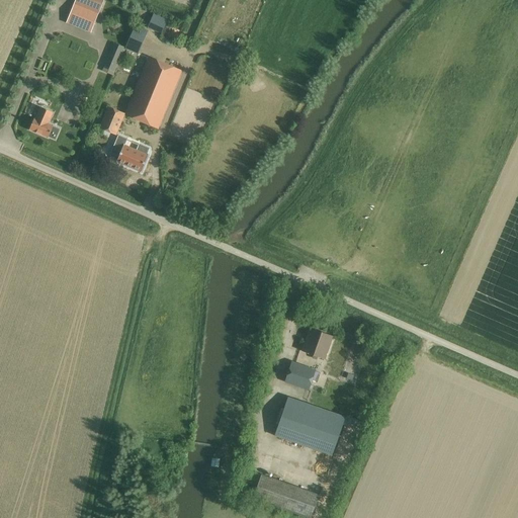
[(74,3),(66,23),(90,33),(98,13),(103,0),(76,0),(75,4),(74,3)]
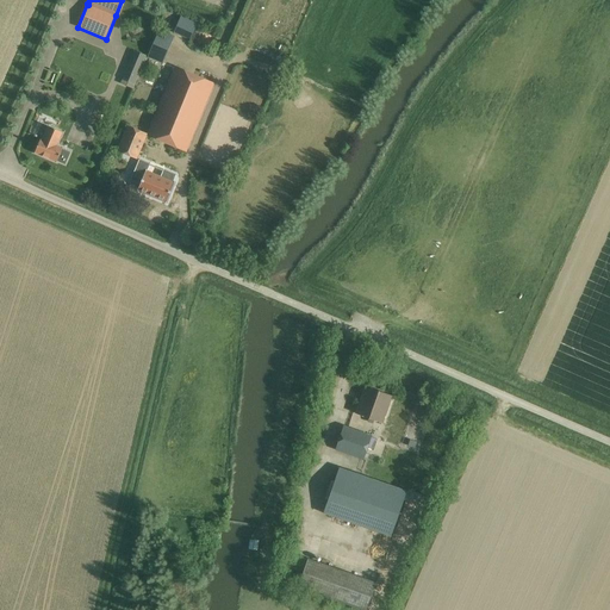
[(134,85),(147,56),(135,51),(122,80),(134,85)]
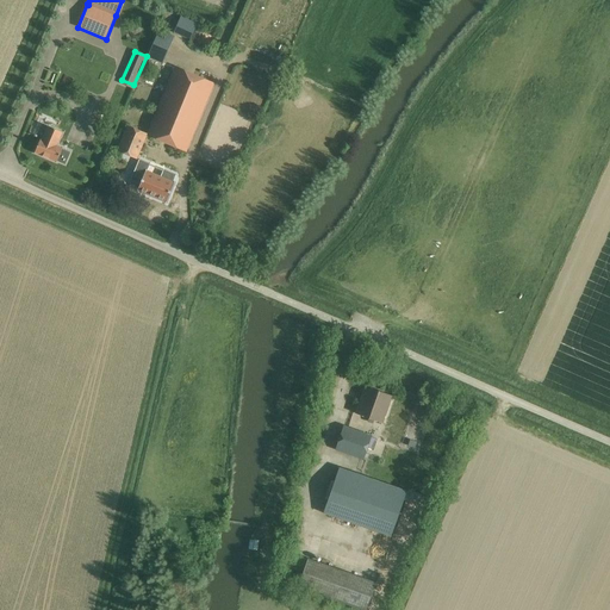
[(185,150),(212,83),(176,68),(149,135),(185,150)]
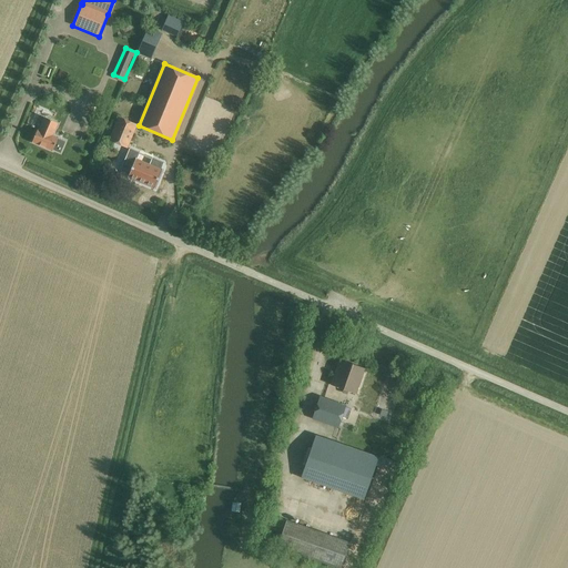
[(38,130),(37,132),(32,143),(52,151),(53,150),(60,153),(64,142),(58,139),(53,137),(58,124),(44,118),(39,130),(38,130)]
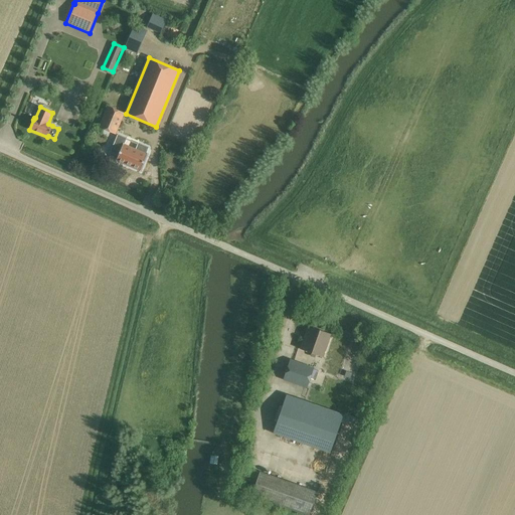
[(108,107),(104,118),(100,127),(115,134),(124,114),(108,107)]
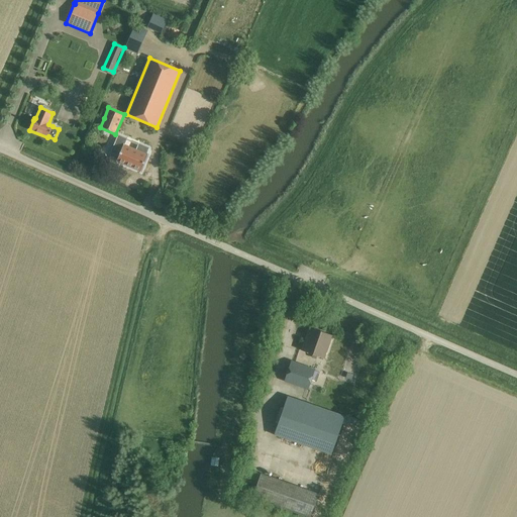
[(118,136),(111,153),(118,157),(116,162),(140,172),(147,156),(146,154),(148,148),(138,145),(136,150),(124,145),(126,139),(118,136)]
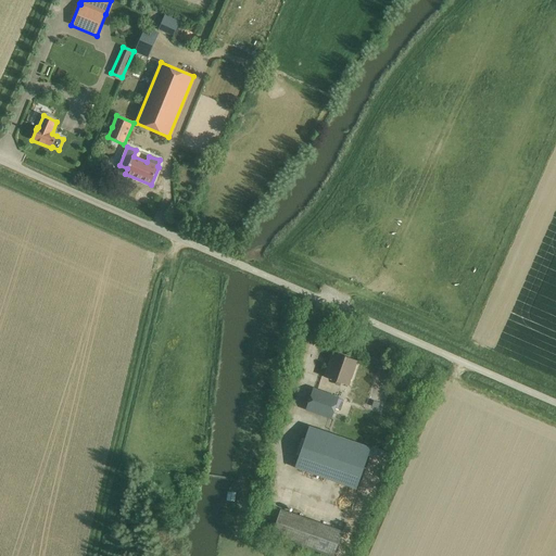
[(324,377),(335,381),(337,381),(336,384),(340,387),(341,383),(349,386),(353,371),(357,361),(332,352),(324,377)]
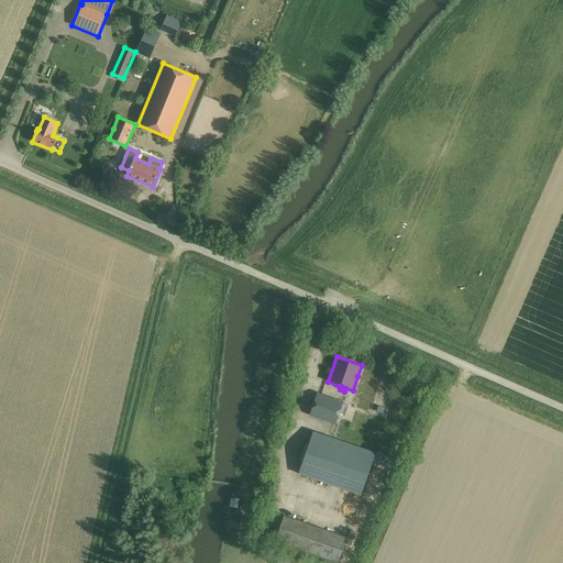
[(335,423),(342,404),(317,395),(309,414),(335,423)]
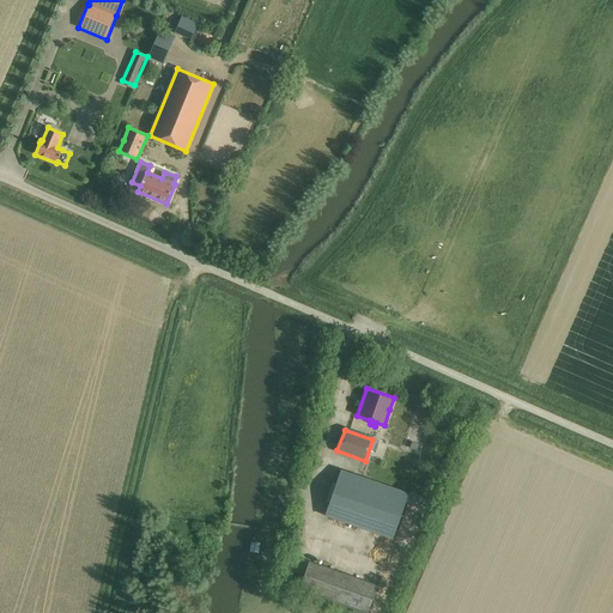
[(393,539),(408,493),(340,471),(325,516),(393,539)]
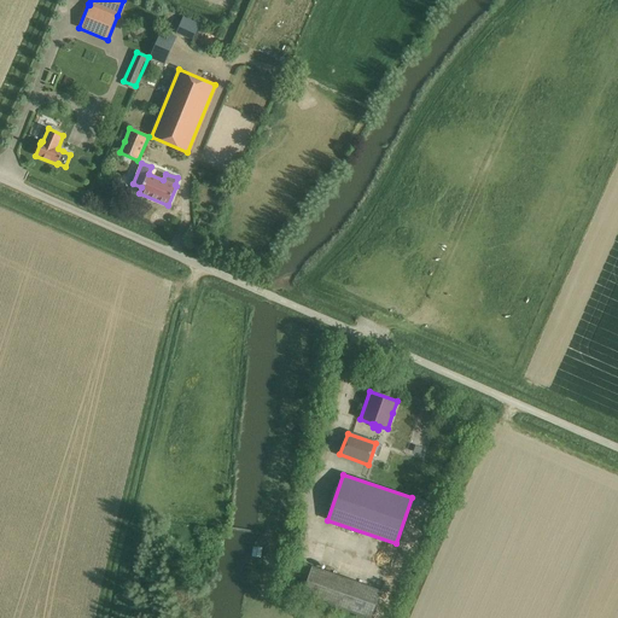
[(261,547),(261,558),(269,559),(270,548),(261,547)]
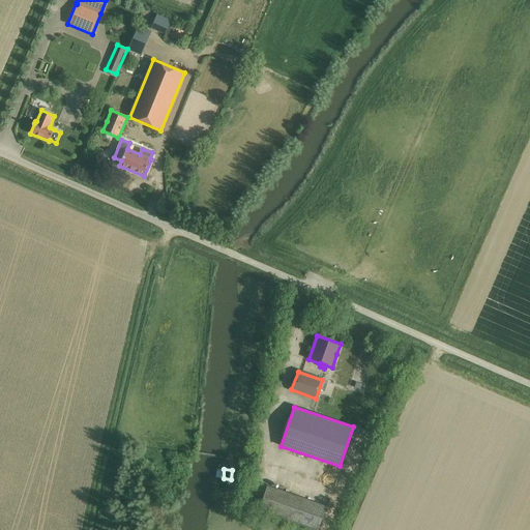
[(317,529),(326,507),(306,500),(267,486),(262,497),(258,510),(311,529),(317,529)]
